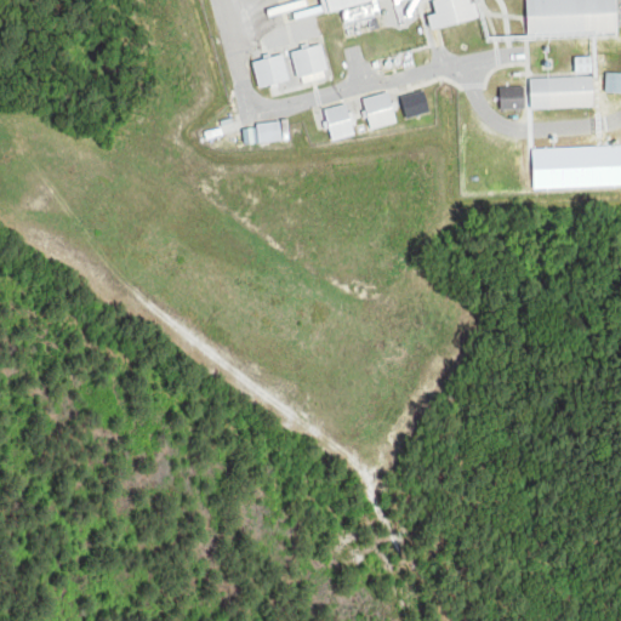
[(323,0),(326,12),(383,0),(323,0)]
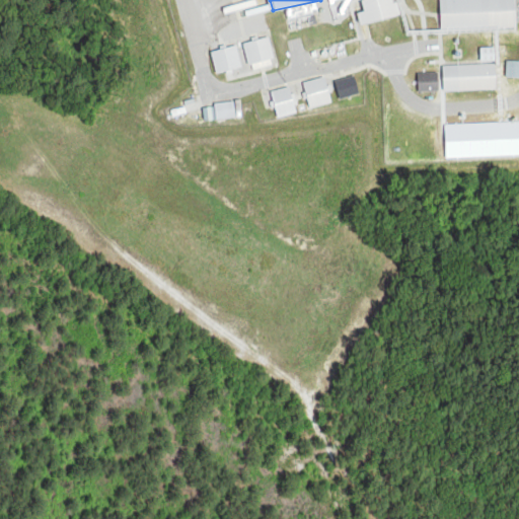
[(401,17),(397,0),(370,0),(364,1),(367,12),(361,13),(363,26),(401,17)]
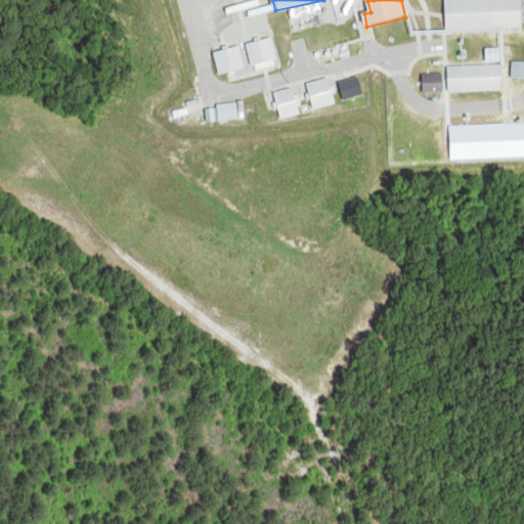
[(523,27),(522,0),(446,0),(447,28),(523,27)]
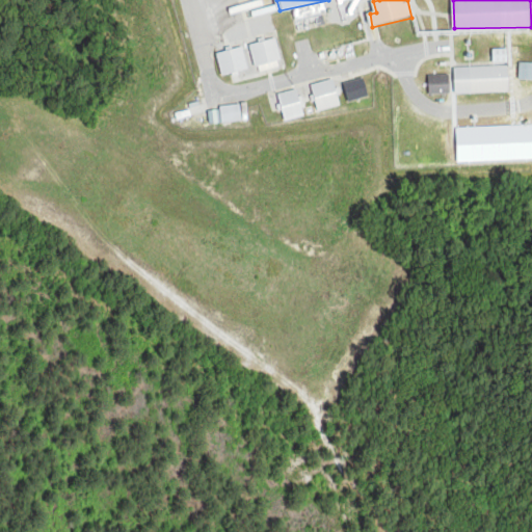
[(258,74),(274,71),(273,64),(283,63),(278,40),(253,46),(258,74)]
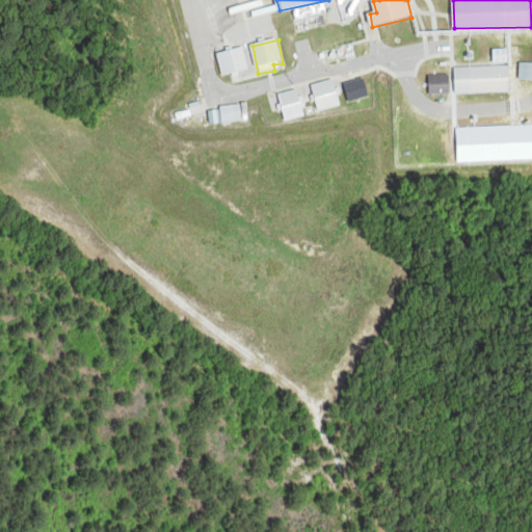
[(219,53),(222,76),(248,72),(245,50),(219,53)]
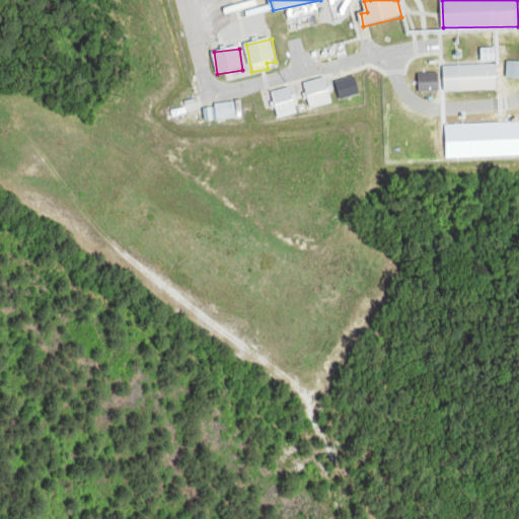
[(498,91),(498,66),(445,67),(445,91),(498,91)]
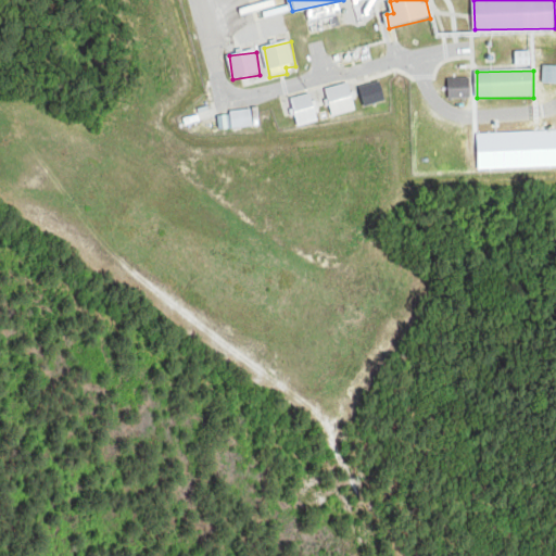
[(470,79),(450,79),(450,99),(470,99),(470,79)]
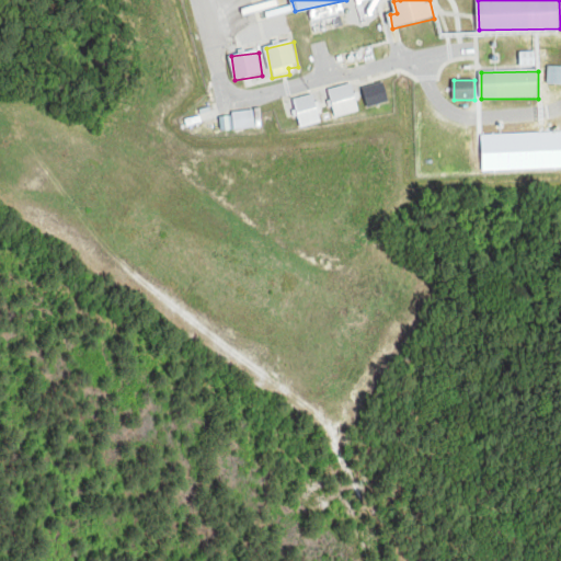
[(369,109),(390,103),(386,83),(365,89),(369,109)]
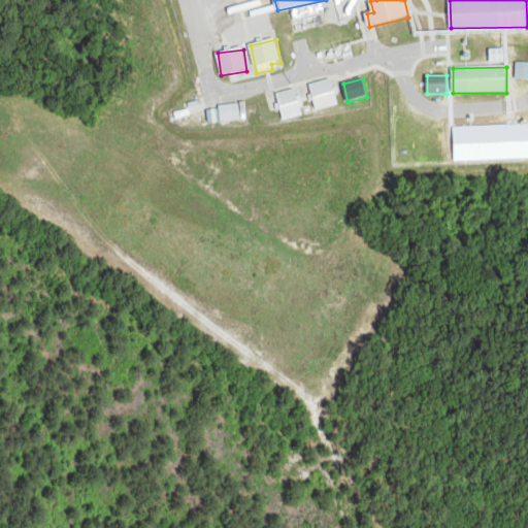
[(318,112),(339,105),(332,79),(310,86),(318,112)]
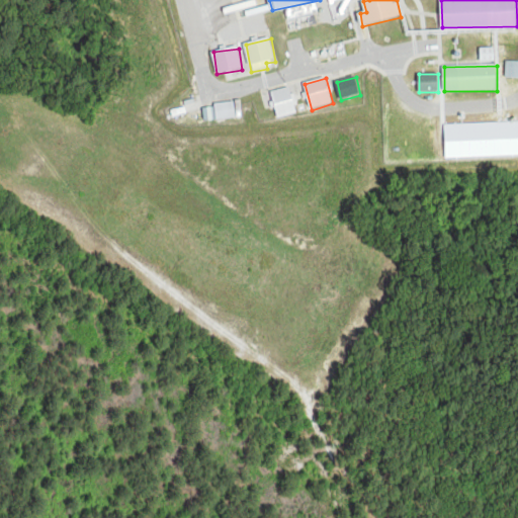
[(272,93),(280,118),(297,113),(290,88),(272,93)]
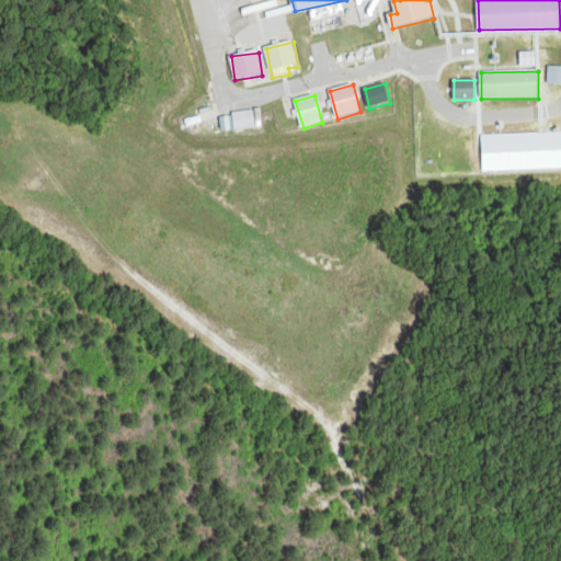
[(235,129),(255,129),(255,113),(233,113),(235,129)]
